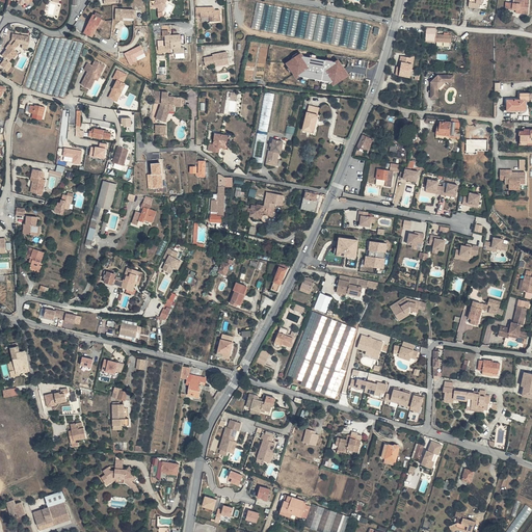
[(156,0),(154,5),(161,8),(164,2),(165,3),(166,0),(156,0)]
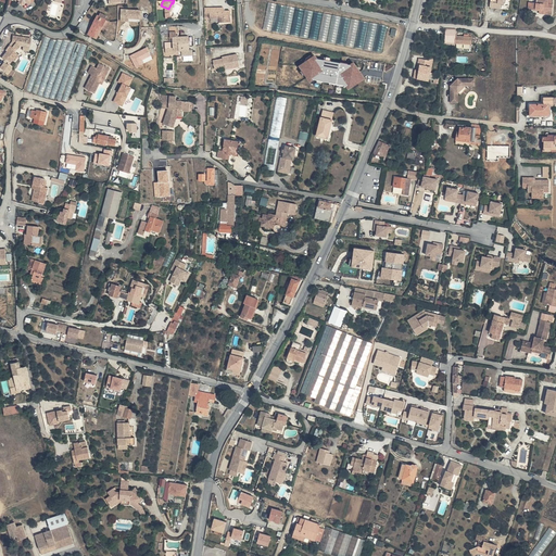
[(488,0),(487,7),(494,8),(493,10),(496,10),(497,9),(501,9),(502,0),(488,0)]
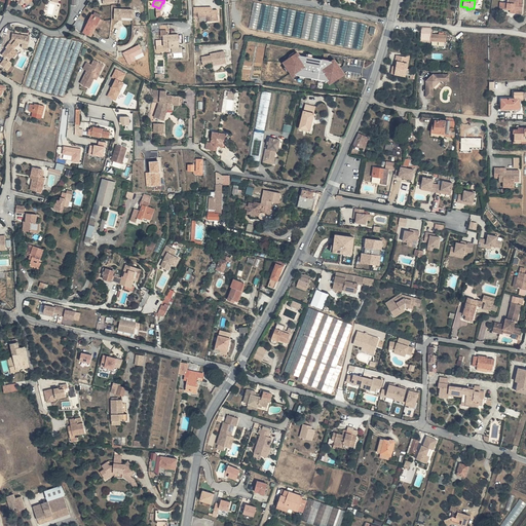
[(519,0),(504,0),(504,1),(499,1),(499,7),(503,8),(504,6),(506,7),(508,8),(510,9),(510,11),(519,12),(519,0)]
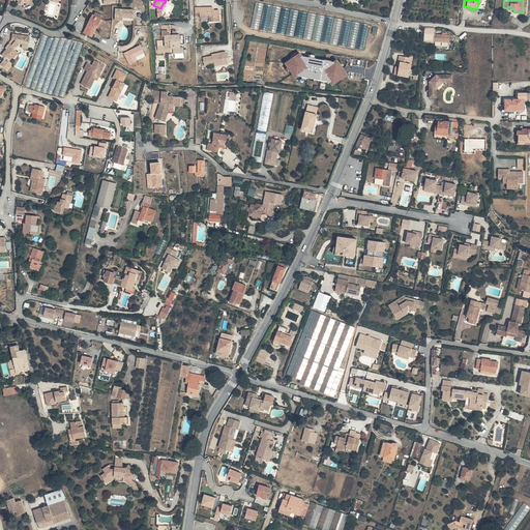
[(256,3),(252,29),(365,49),(370,23),(256,3)]
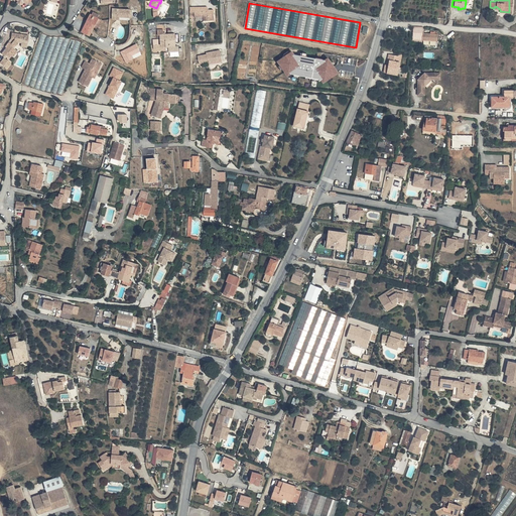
[(209,6),(190,7),(190,14),(196,14),(197,17),(205,16),(209,16),(210,19),(216,19),(215,9),(209,9),(209,6)]
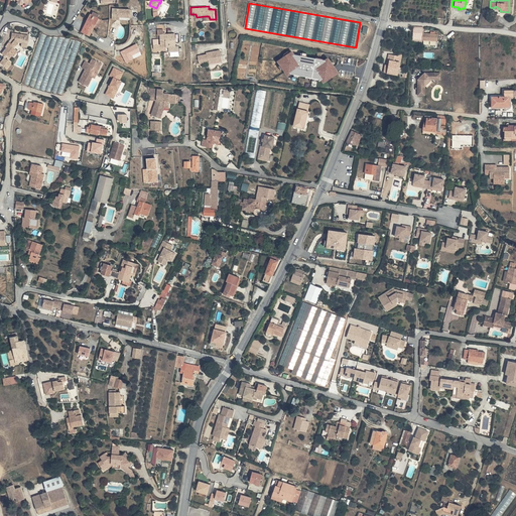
[(116,17),(119,16),(129,16),(128,8),(115,9),(116,17)]
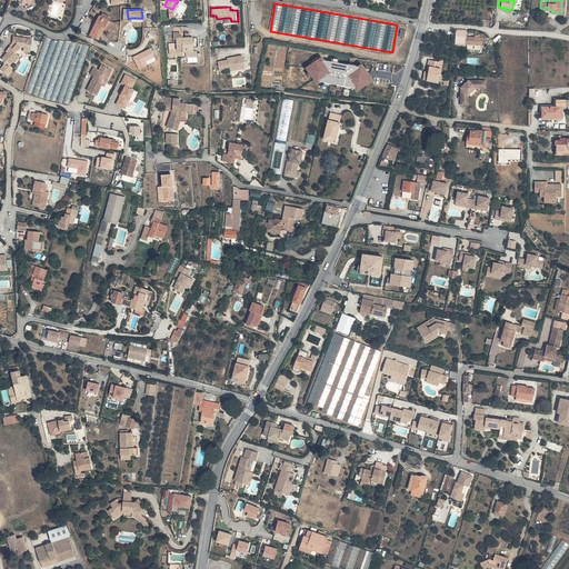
[(113,22),(100,16),(91,33),(100,38),(105,30),(108,32),(113,22)]
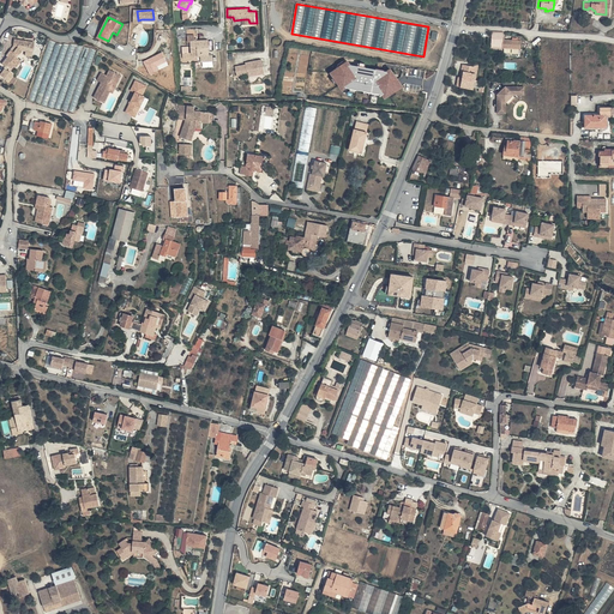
[(206,38),(196,38),(193,40),(192,32),(185,32),(186,40),(188,40),(190,49),(190,50),(196,50),(197,53),(203,53),(203,59),(214,58),(212,52),(208,53),(206,38)]
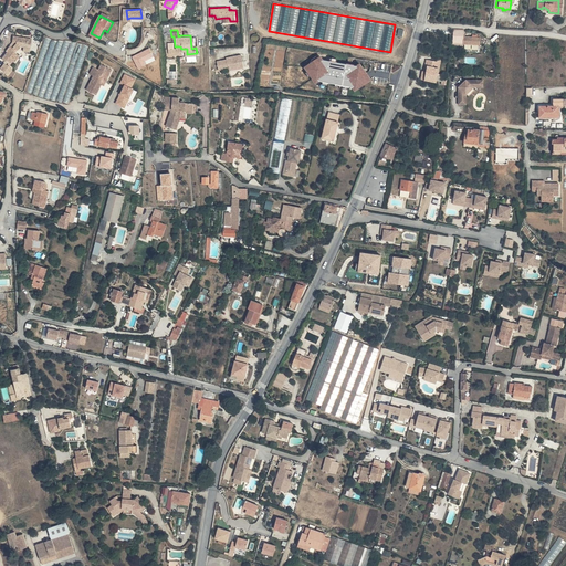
[(460,39),(461,37),(461,30),(453,30),(451,30),(451,31),(450,38),(460,39)]
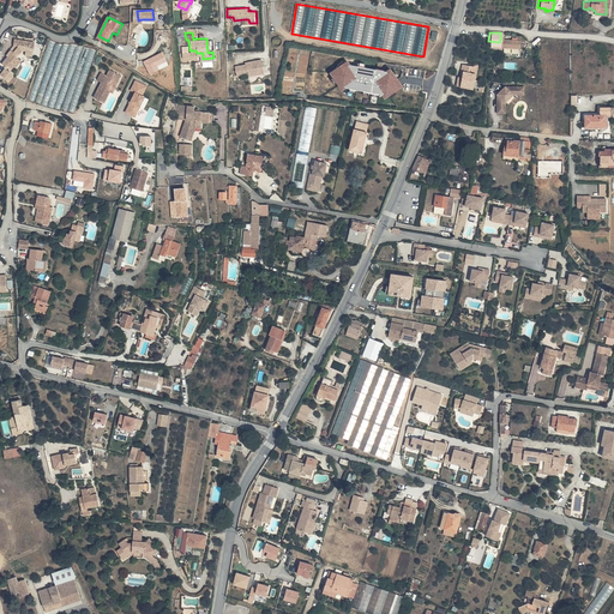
[(28,40),(28,37),(13,38),(14,44),(17,44),(13,50),(8,47),(2,64),(14,68),(17,64),(18,64),(22,58),(16,55),(17,52),(19,50),(20,50),(22,48),(22,47),(29,47),(35,47),(35,40),(28,40)]
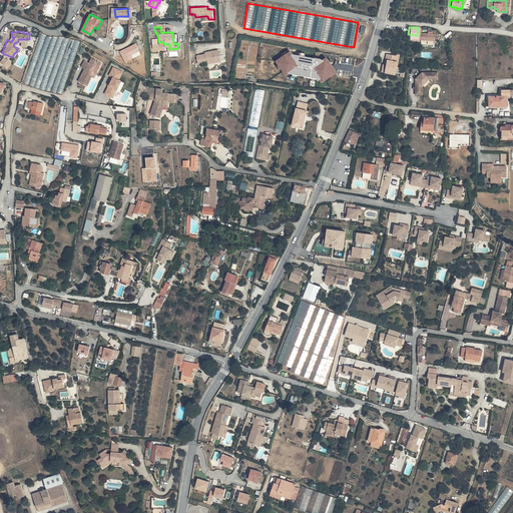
[(432,34),(418,33),(417,35),(417,40),(425,41),(425,44),(432,45),(432,34)]
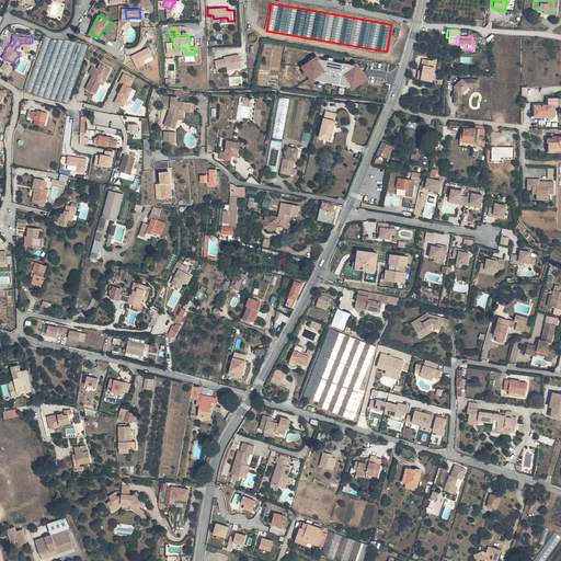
[(224,59),(214,61),(215,70),(226,68),(226,70),(227,70),(241,67),(238,55),(232,56),(232,57),(230,58),(230,56),(222,57),(224,59)]
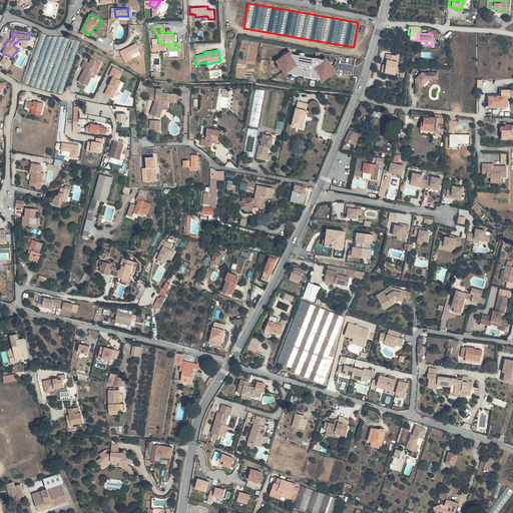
[(294,53),(292,50),(277,60),(287,75),(291,73),(321,78),(322,81),(338,71),(328,56),(324,59),(294,53)]
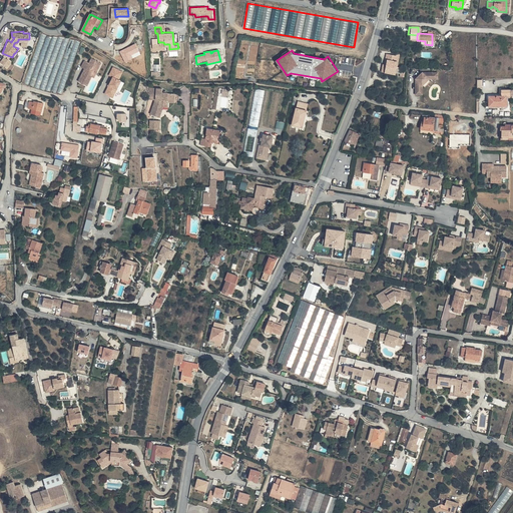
[(394,55),(387,54),(385,64),(382,64),(381,70),(383,71),(382,73),(387,74),(388,72),(393,72),(395,61),(393,61),(394,55)]
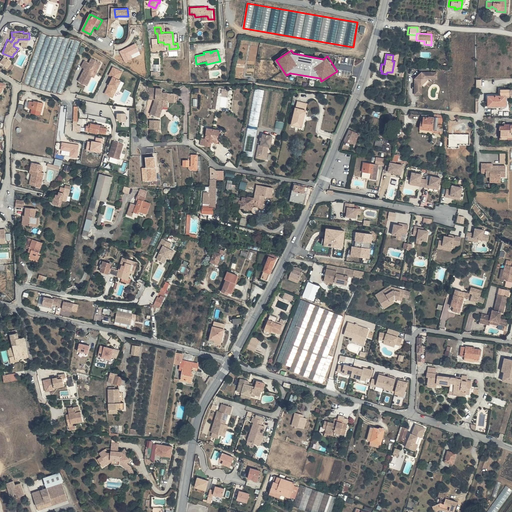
[(13,61),(4,57),(2,63),(10,66),(13,61)]
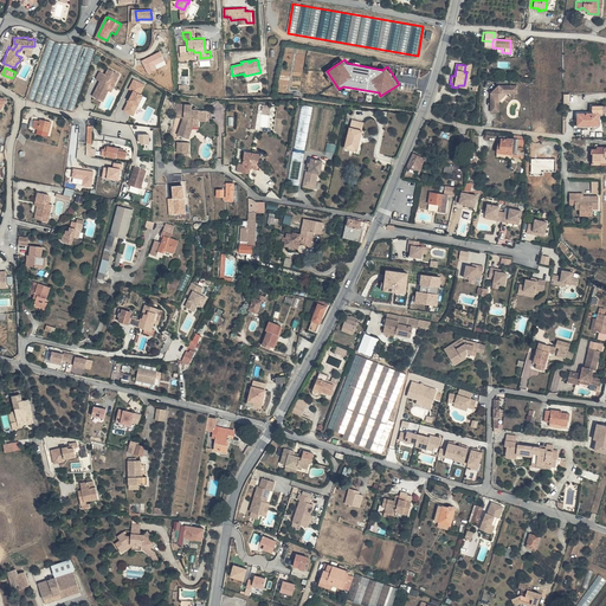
[(121,73),(109,69),(105,75),(100,71),(96,79),(101,82),(102,83),(101,86),(98,85),(95,94),(100,96),(101,94),(107,97),(110,90),(108,89),(111,83),(115,85),(121,73)]
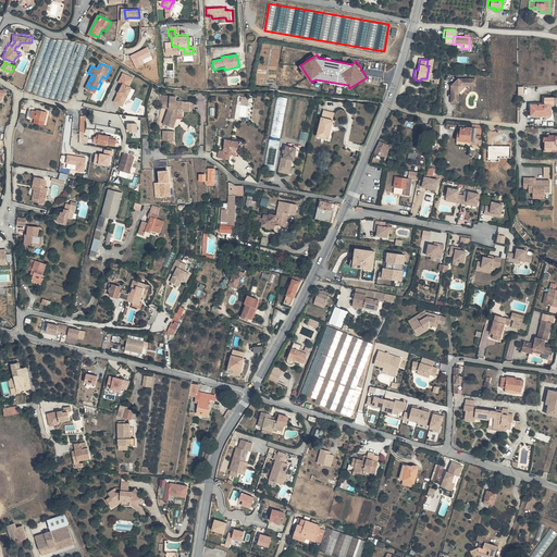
[(119,82),(122,83),(114,102),(124,106),(135,76),(123,72),(119,82)]
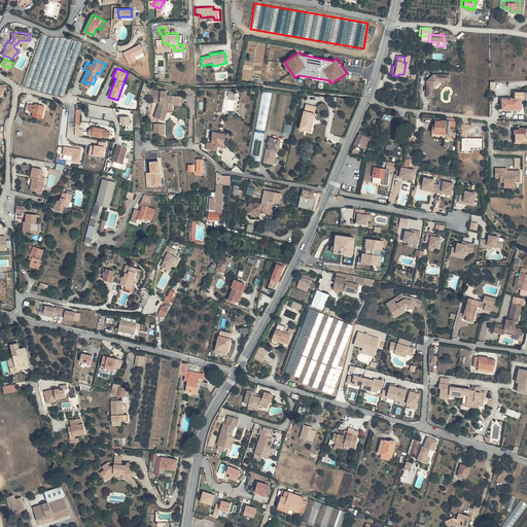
[(446,73),(435,73),(428,80),(428,96),(434,96),(434,88),(441,80),(445,80),(446,73)]
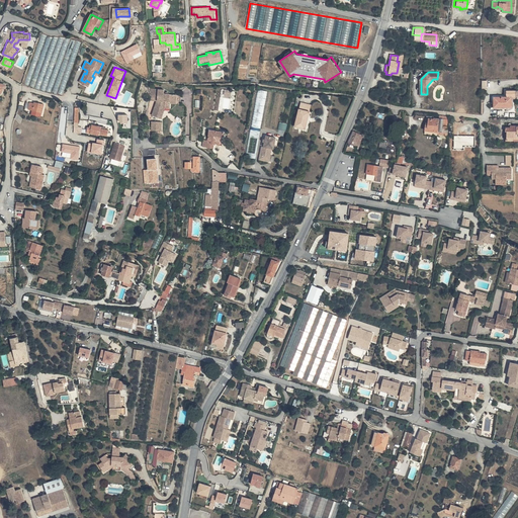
[(165,93),(165,89),(151,87),(151,95),(156,96),(156,97),(156,98),(157,98),(157,99),(158,99),(153,114),(160,116),(163,107),(166,107),(166,100),(172,101),(171,102),(176,103),(177,94),(170,93),(169,91),(167,91),(166,93),(165,93)]
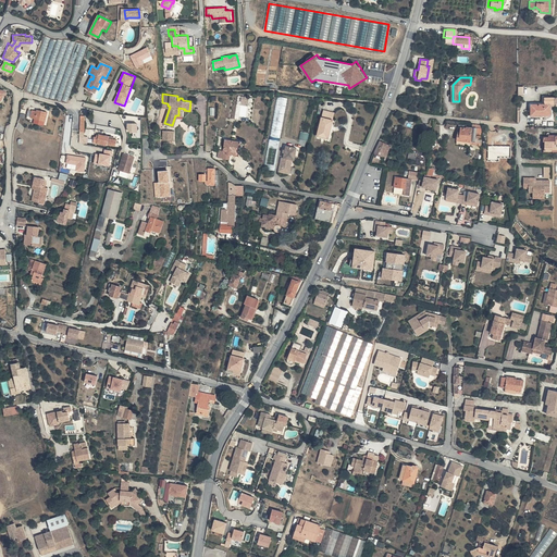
[(279,96),(271,135),(281,137),(288,98),(279,96)]
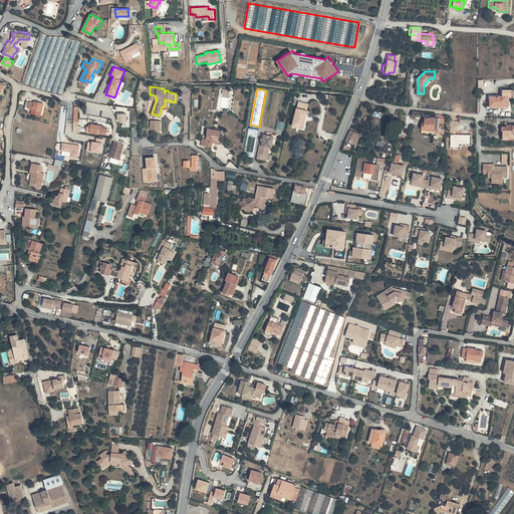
[(277,92),(271,126),(275,127),(281,93),(277,92)]
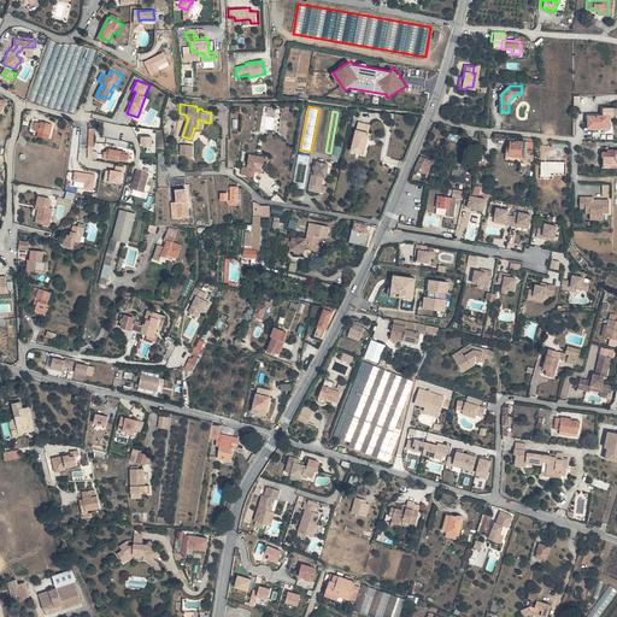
[(610,115),(605,115),(588,116),(589,128),(604,128),(607,129),(609,129),(611,125),(610,123),(610,116),(610,115)]
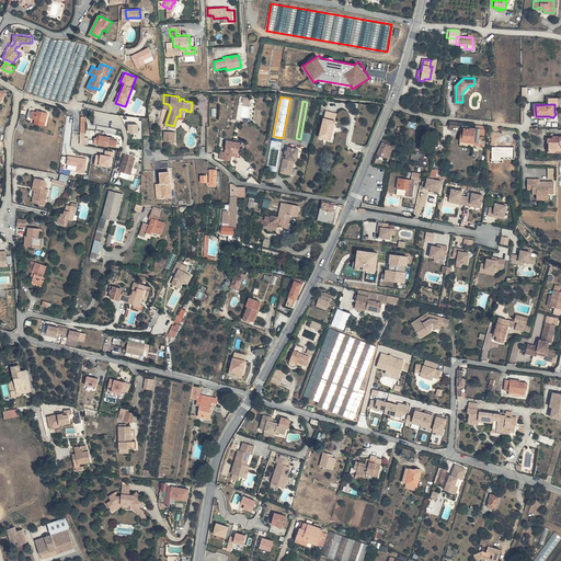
[(336,113),(325,110),(319,136),(330,138),(336,113)]
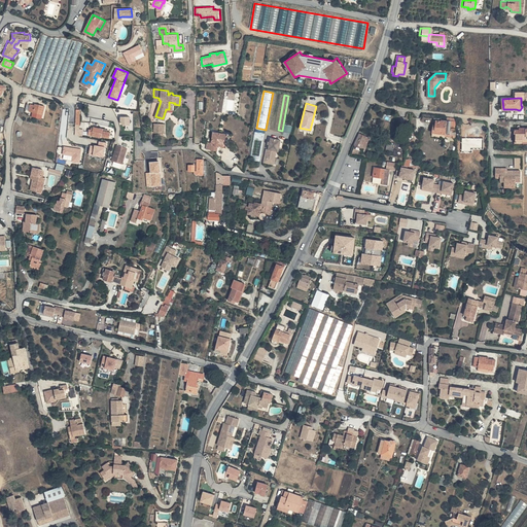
[(40,107),(31,104),(31,106),(27,105),(25,111),(39,114),(40,107)]
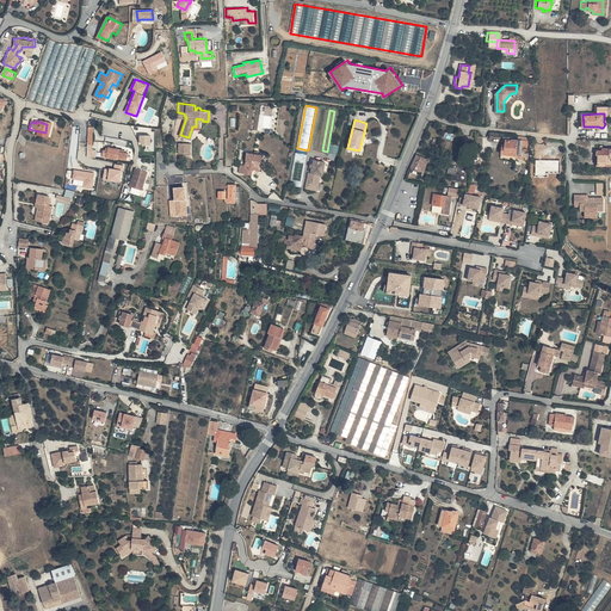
[(524,136),(514,135),(514,140),(507,140),(507,141),(503,141),(501,150),(500,150),(500,154),(522,155),(522,152),(525,152),(524,136)]
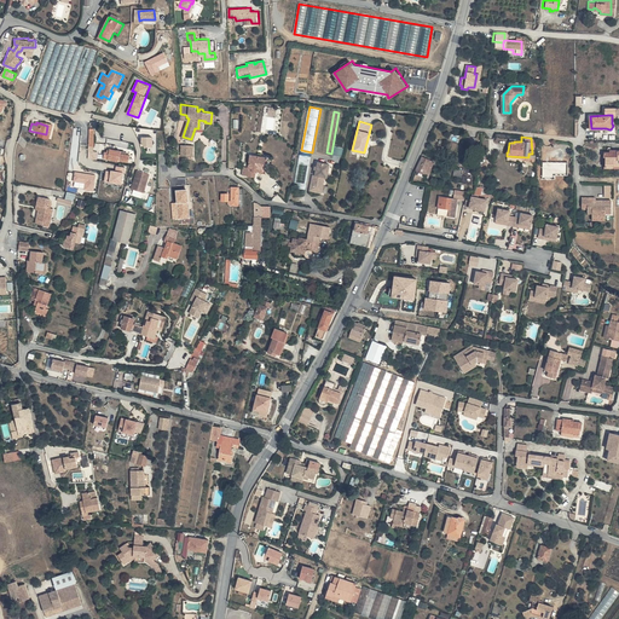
[(150,149),(150,154),(154,154),(155,140),(145,139),(145,144),(148,149),(150,149)]
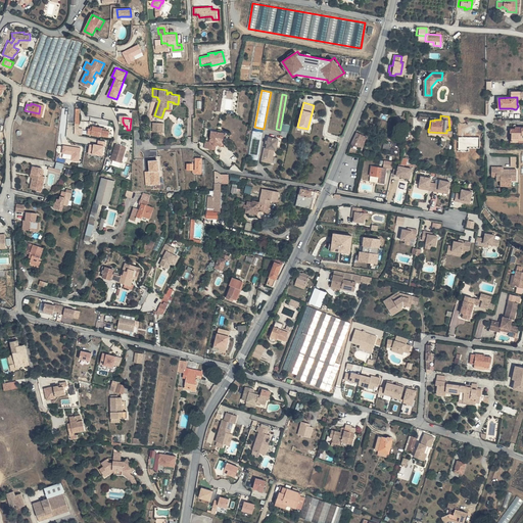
[(163,123),(154,123),(154,132),(163,132),(163,123)]
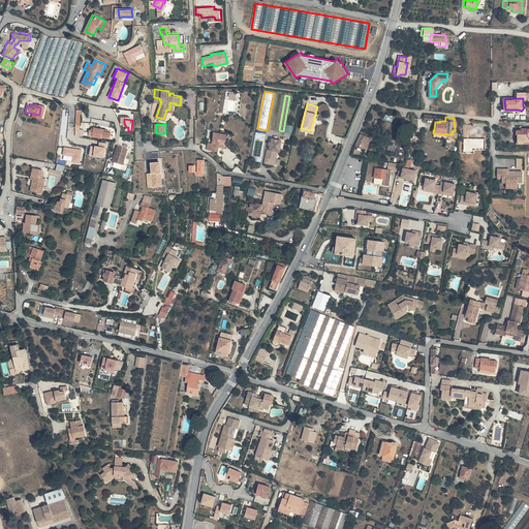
[(528,130),(527,130),(527,132),(515,131),(515,136),(517,136),(517,146),(523,146),(523,144),(528,143),(528,130)]
